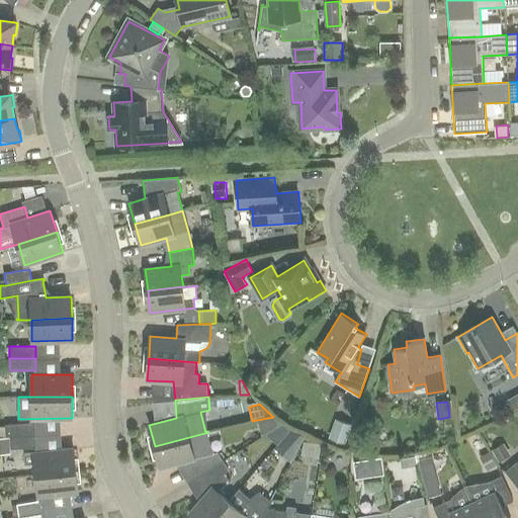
[(282,425),(275,418),(259,422),(263,437),(282,425)]
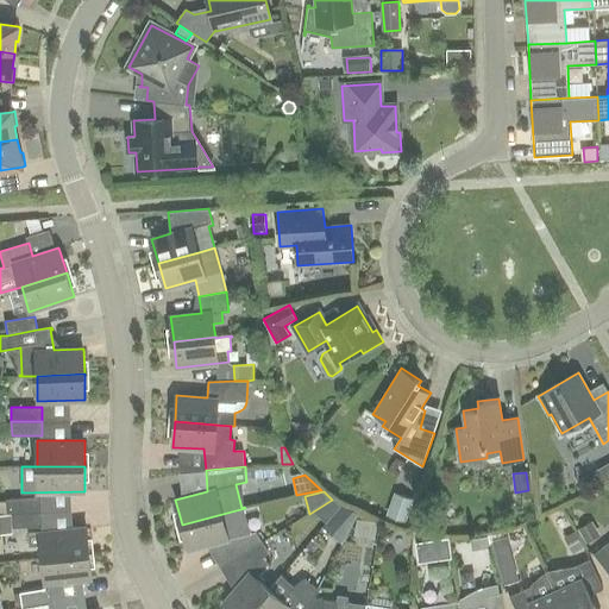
[(391,519),(406,523),(414,500),(401,495),(391,519)]
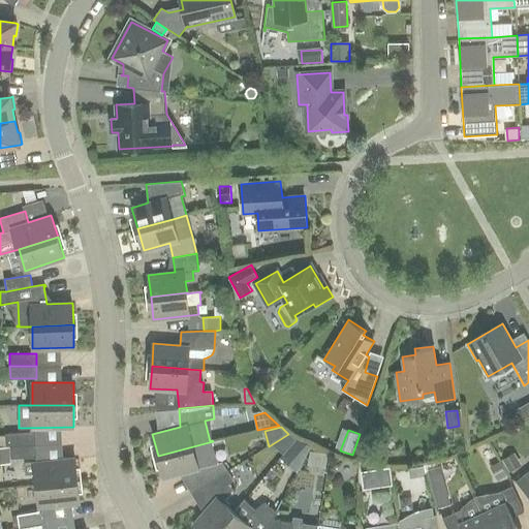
[(9,433),(10,445),(37,444),(36,432),(9,433)]
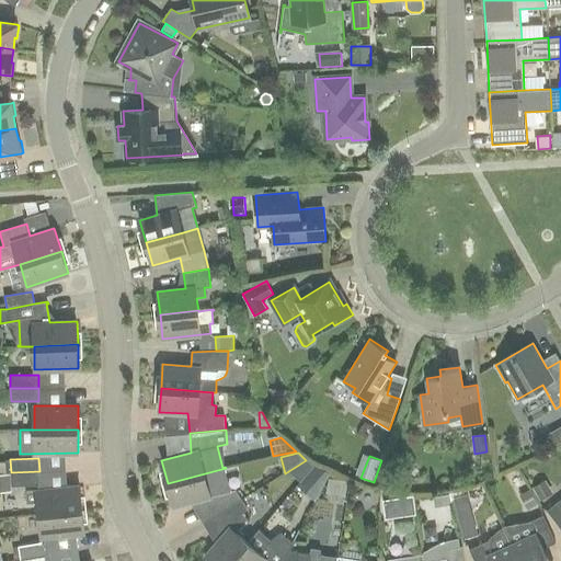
[(10,459),(0,459),(0,472),(11,472),(10,459)]
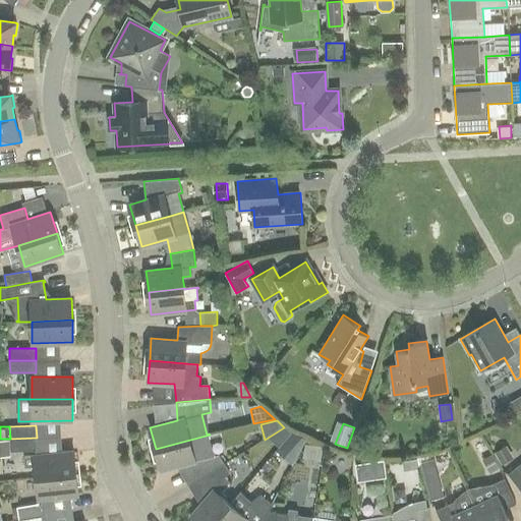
[(300,436),(297,433),(295,432),(278,453),(292,465),(306,439),(300,436)]
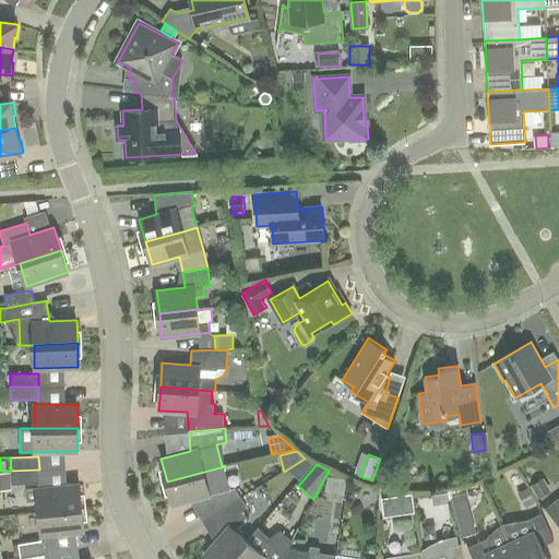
[(204,472),(167,482),(173,504),(199,498),(201,506),(209,518),(240,497),(235,488),(230,489),(225,466),(204,472)]
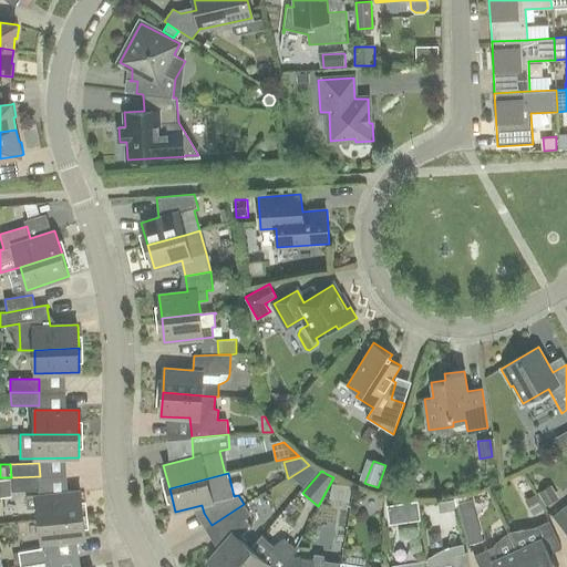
[(40,490),(40,476),(11,477),(12,491),(40,490)]
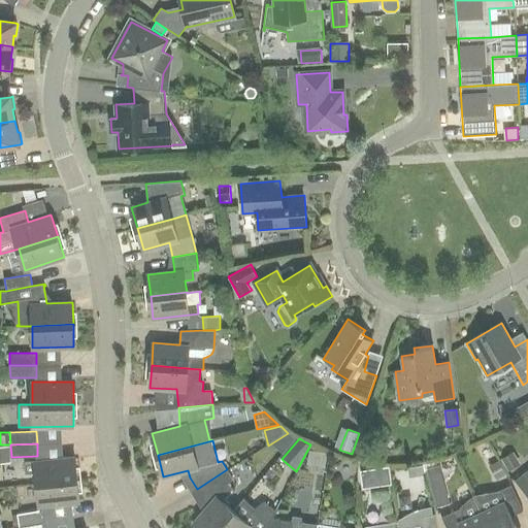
[(0,458),(11,457),(10,444),(0,444),(0,458)]
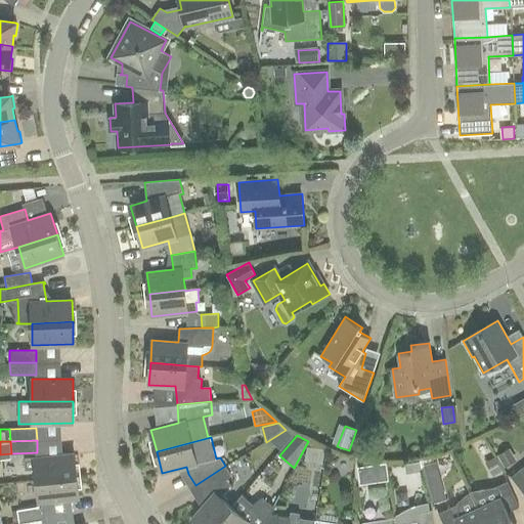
[(506,467),(514,462),(508,450),(498,455),(506,467)]
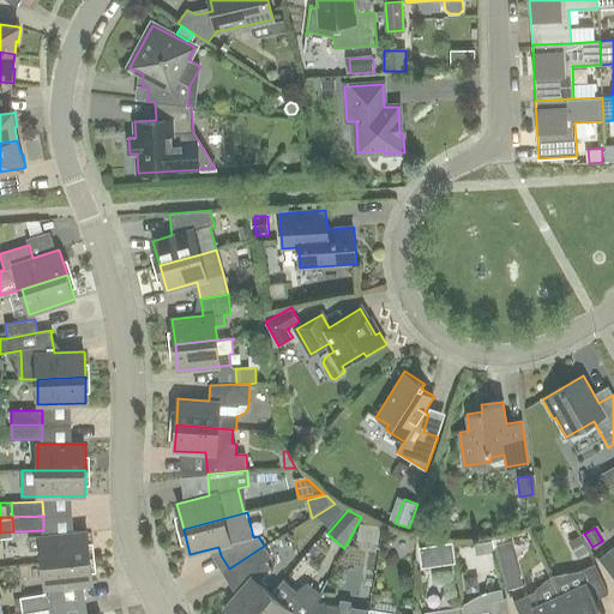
[(90,557),(88,531),(29,537),(30,551),(41,549),(42,563),(90,557)]
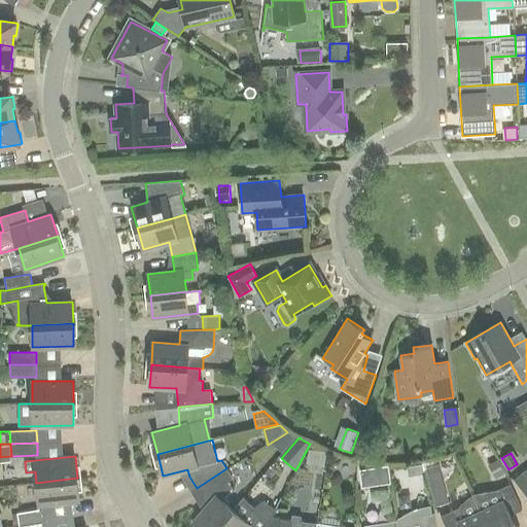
[(496,478),(505,473),(499,460),(489,465),(496,478)]
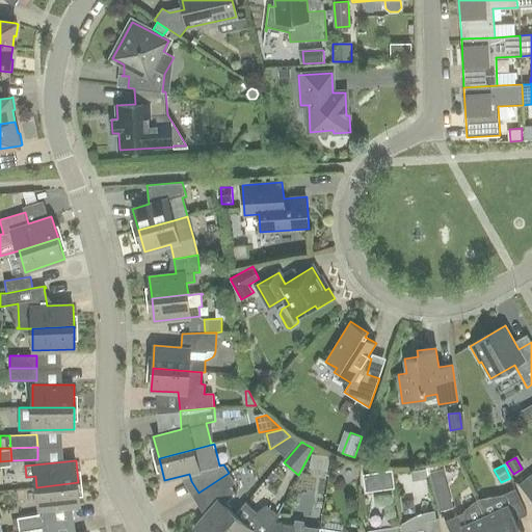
[(442,511),(452,509),(442,469),(430,472),(442,511)]
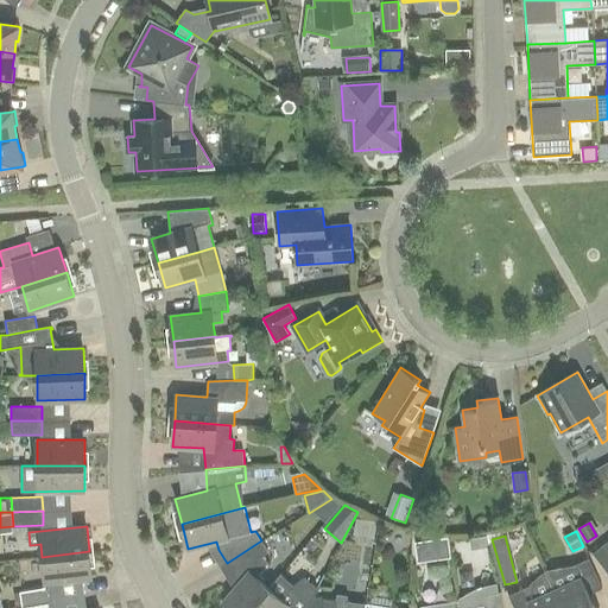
[(432,539),(436,558),(453,556),(449,537),(432,539)]
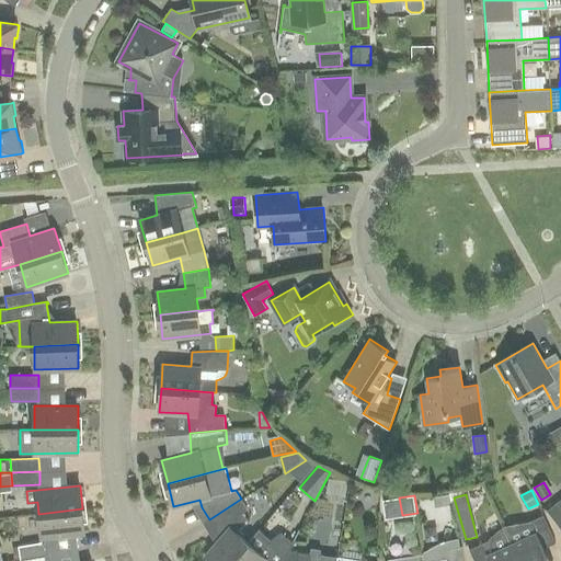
[(450,495),(434,499),(436,505),(451,503),(450,495)]
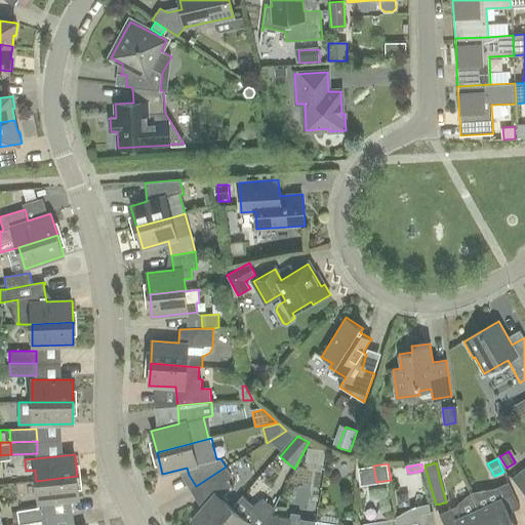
[(216,524),(232,508),(224,500),(234,487),(227,481),(232,476),(226,467),(196,486),(202,495),(208,501),(192,521),(197,524),(216,524)]
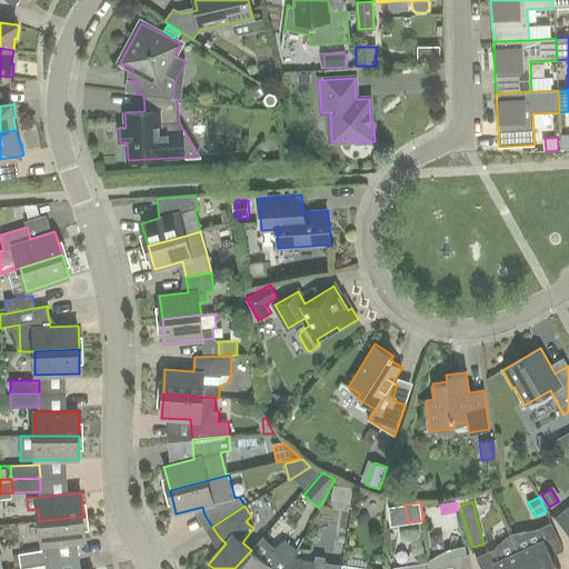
[(568,506),(555,517),(568,536),(568,506)]
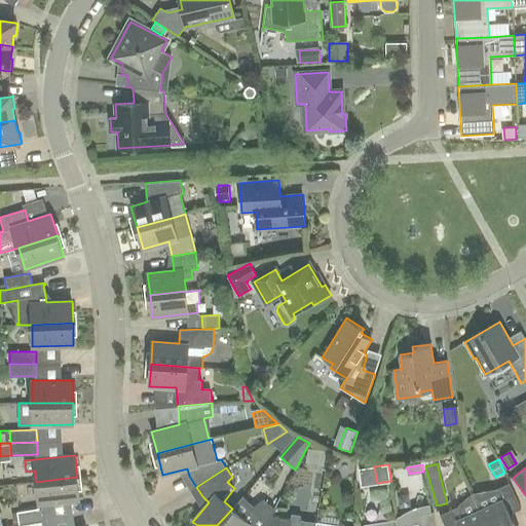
[(79,499),(77,477),(36,482),(39,503),(79,499)]
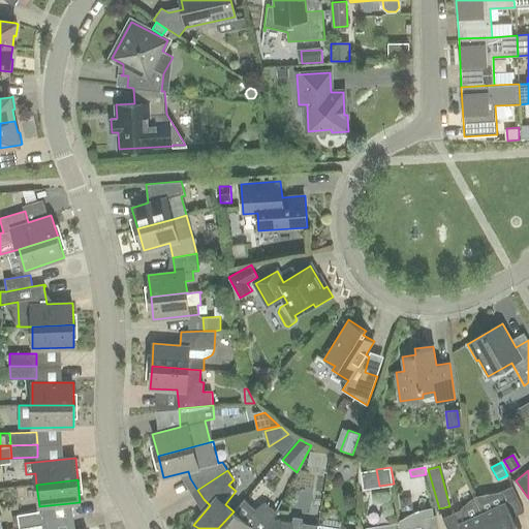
[(524,512),(512,486),(493,495),(476,498),(474,494),(474,495),(490,528),(518,528),(512,518),(524,512)]
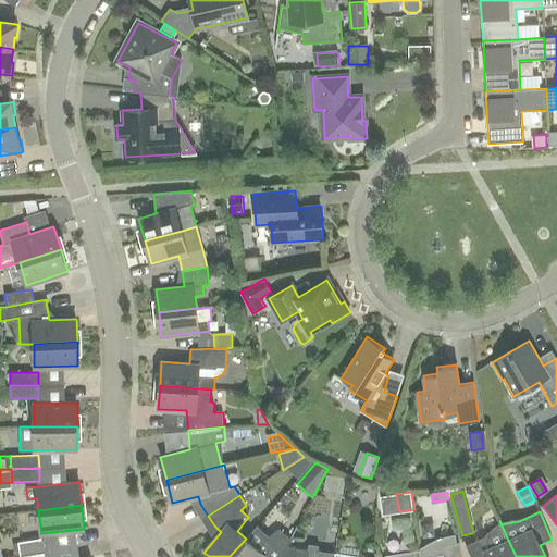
[(516,556),(499,521),(498,521),(500,524),(487,535),(466,545),(471,556),(516,556)]
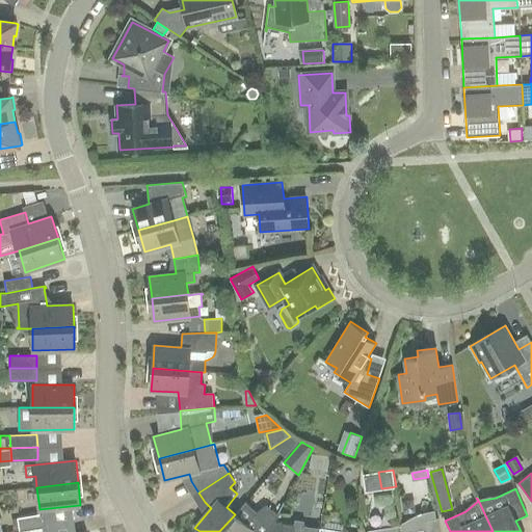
[(269,531),(275,522),(278,514),(265,508),(255,520),(244,510),(245,509),(244,509),(238,516),(235,514),(219,531),(269,531)]
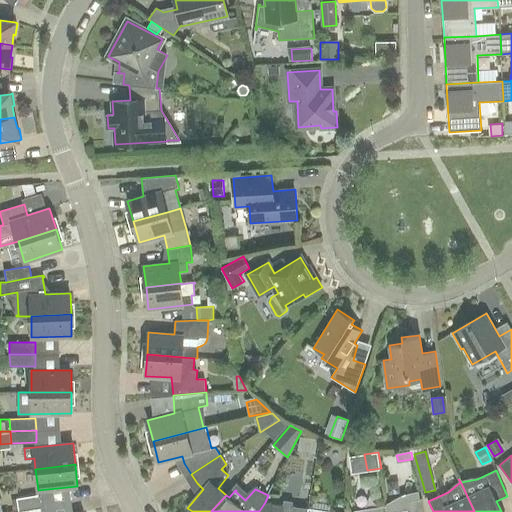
[(17,498),(19,510),(44,506),(42,494),(17,498)]
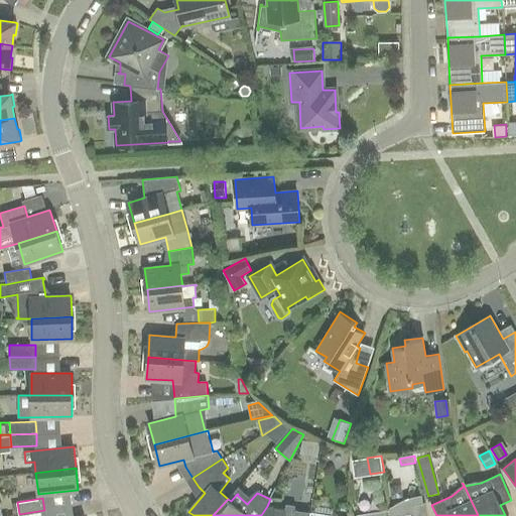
[(391,508),(389,508),(390,512),(390,515),(427,515),(426,502),(413,504),(411,505),(408,503),(404,503),(398,504),(395,505),(392,508),(391,508)]
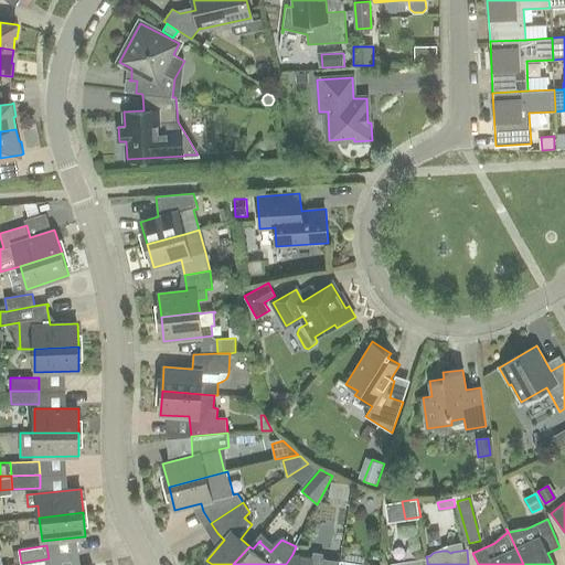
[(321,564),(323,553),(313,552),(312,557),(292,554),(286,564),(321,564)]
